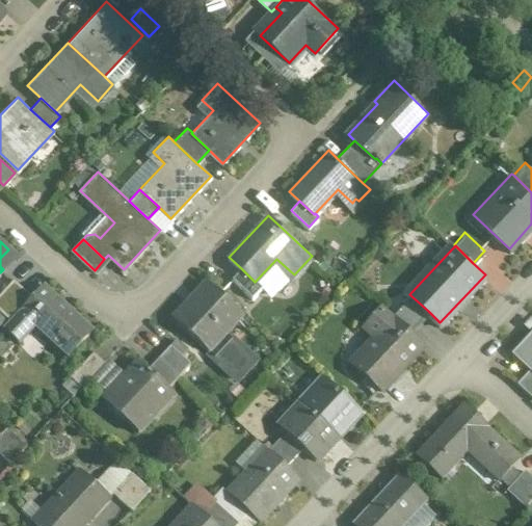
[(255,282),(241,268),(233,278),(253,296),(262,286),(256,281),(255,282)]
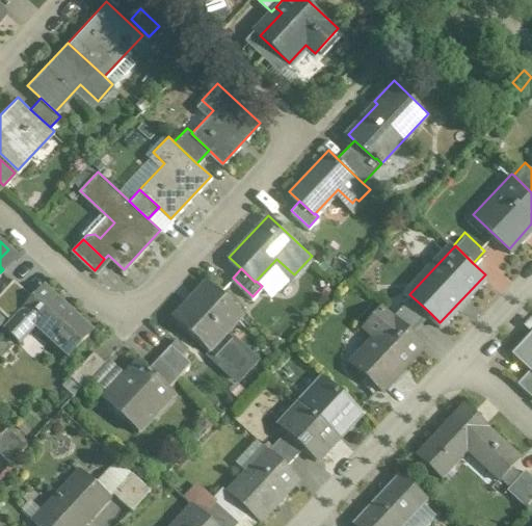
[(14,279),(0,292),(0,309),(9,319),(32,295),(14,279)]
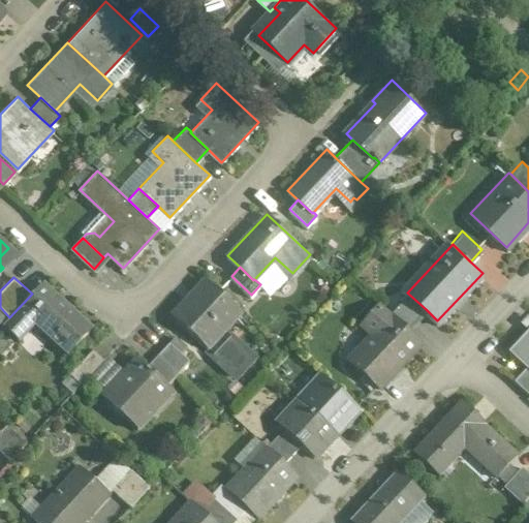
[(206,278),(173,314),(236,374),(253,355),(225,328),(241,311),(206,278)]
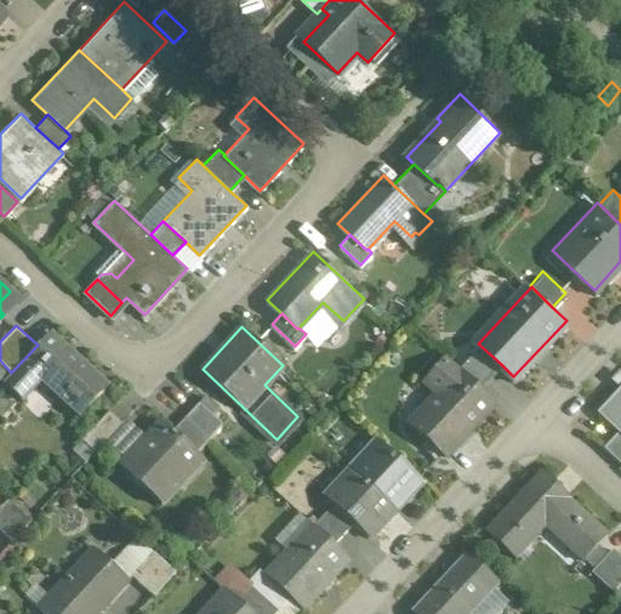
[(11,373),(4,380),(22,397),(40,377),(79,414),(108,382),(51,330),(38,345),(11,373)]
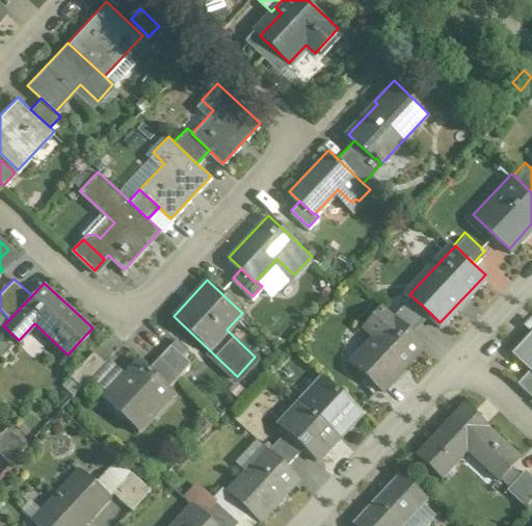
[(428,311),(409,294),(393,313),(410,330),(428,311)]
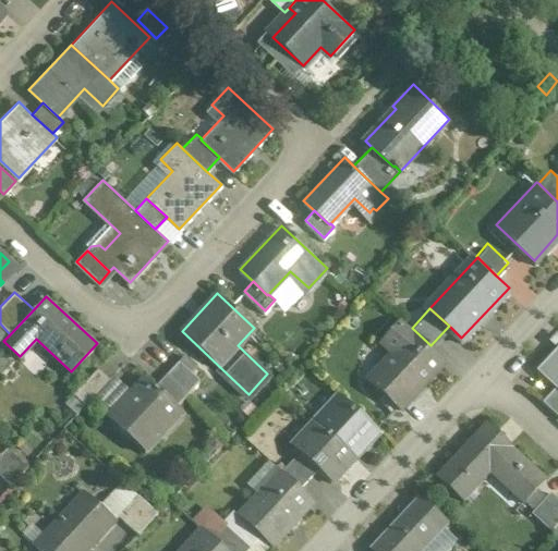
[(412,328),(401,317),(381,338),(395,350),(368,377),(399,405),(444,357),(431,345),(412,328)]
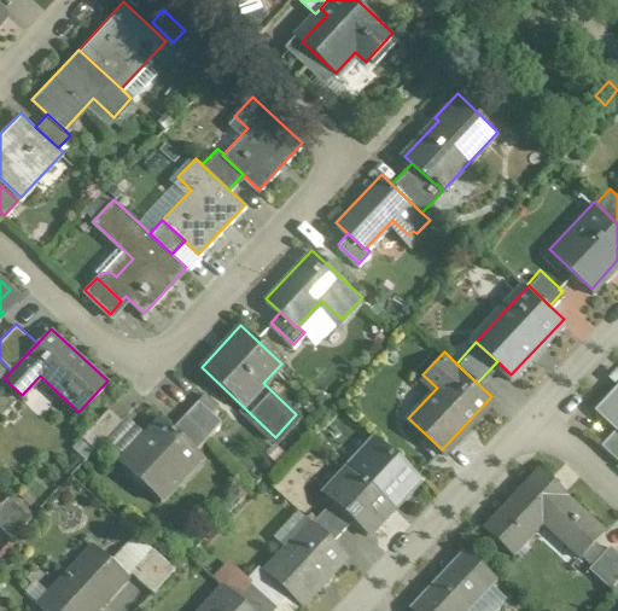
[(617,382),(596,406),(617,425),(617,382)]
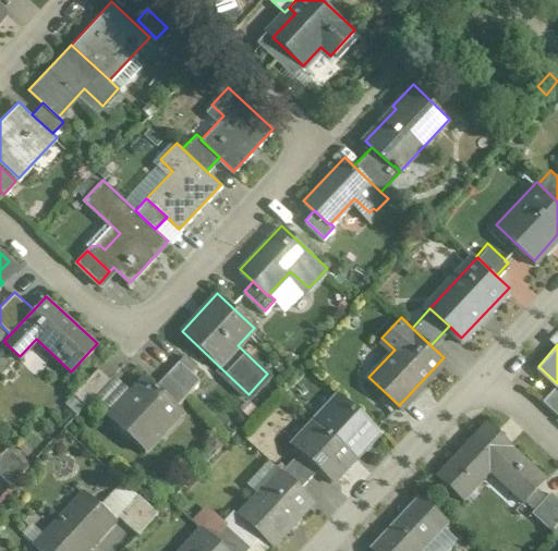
[(199,379),(179,359),(167,372),(187,392),(199,379)]
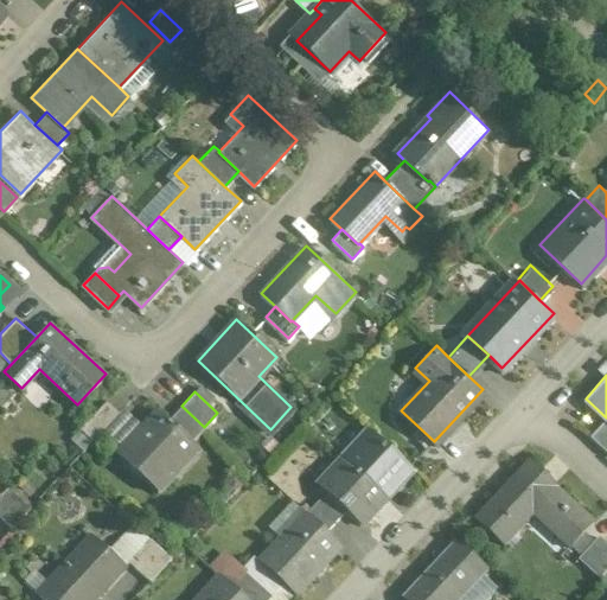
[(106,401),(80,428),(93,439),(117,412),(106,401)]
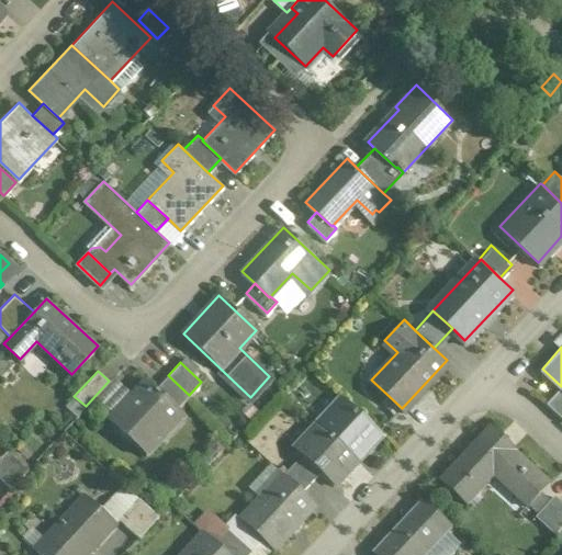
[(189,395),(168,375),(156,388),(177,408),(189,395)]
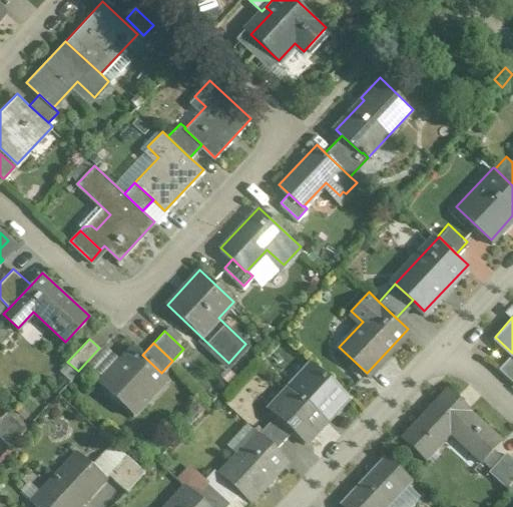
[(142,355),(133,347),(99,383),(133,415),(167,378),(161,373),(142,355)]
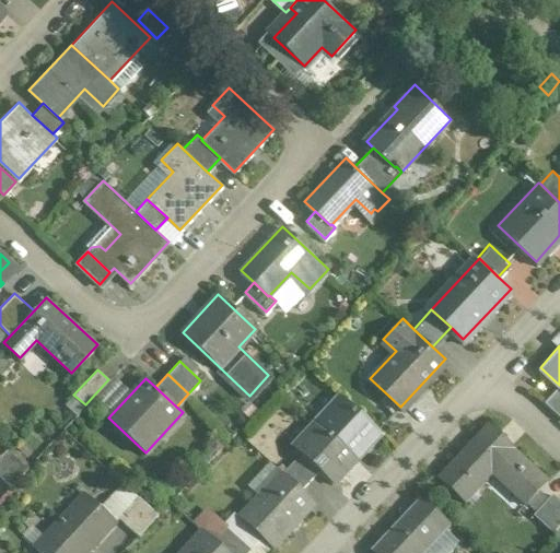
[(380,428),(341,393),(317,419),(356,455),(380,428)]
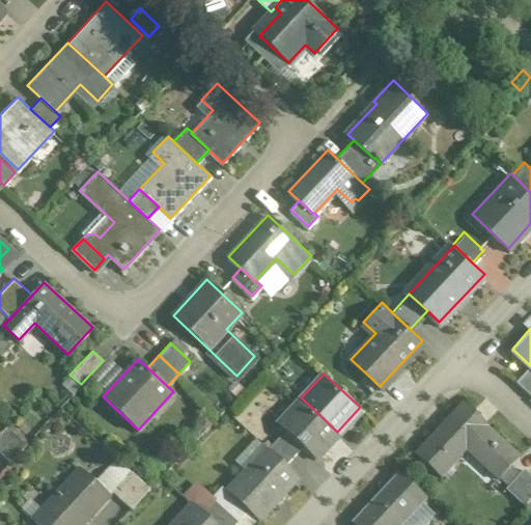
[(337,432),(301,397),(279,421),(284,427),(302,444),(315,456),(337,432)]
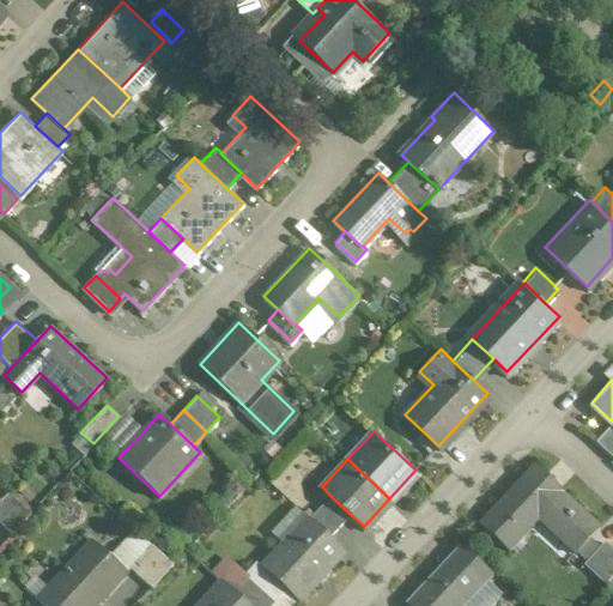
[(532,465),(480,520),(509,546),(544,509),(580,544),(600,522),(577,502),(575,504),(532,465)]
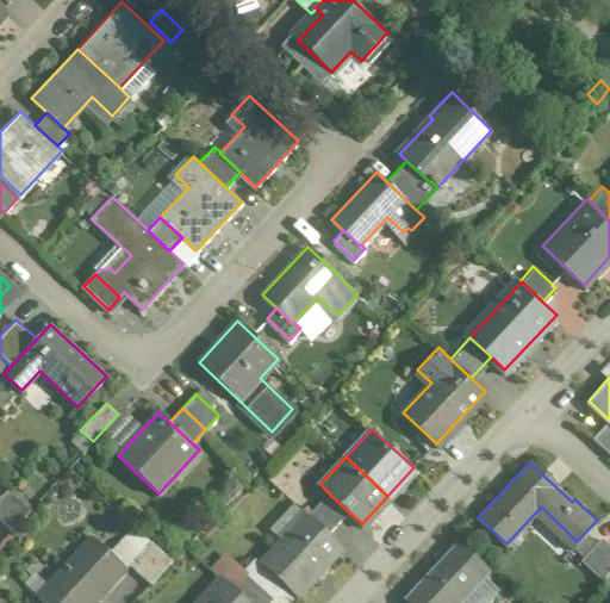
[(8,488),(0,495),(0,497),(0,498),(0,497),(0,516),(1,518),(20,498),(8,488)]
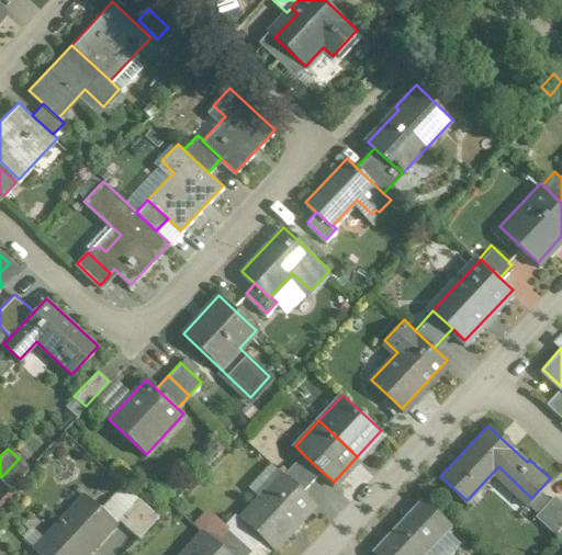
[(319,469),(301,452),(292,462),(311,479),(319,469)]
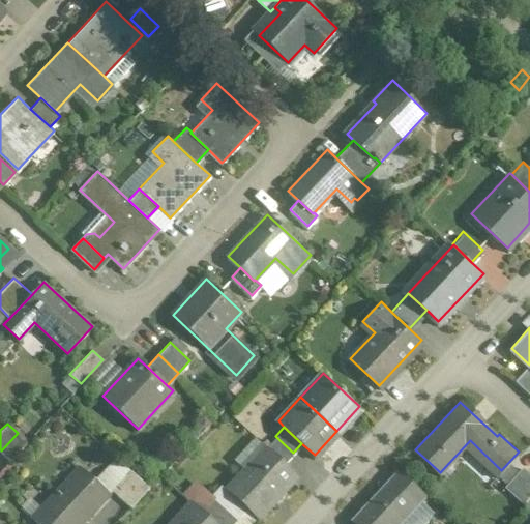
[(18,433),(1,450),(10,459),(26,441),(18,433)]
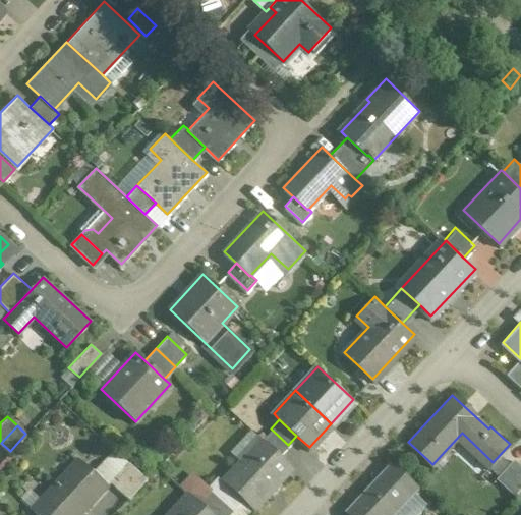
[(288,445),(271,428),(263,437),(264,438),(280,453),(288,445)]
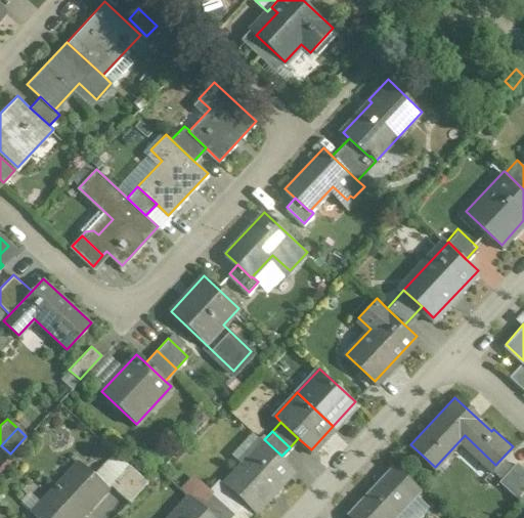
[(265,440),(246,462),(244,460),(224,481),(255,510),(294,468),(281,456),(265,440)]
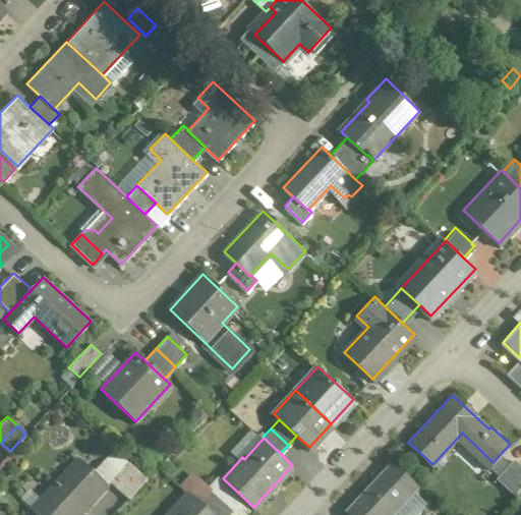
[(77,456),(33,505),(42,514),(77,514),(107,483),(77,456)]
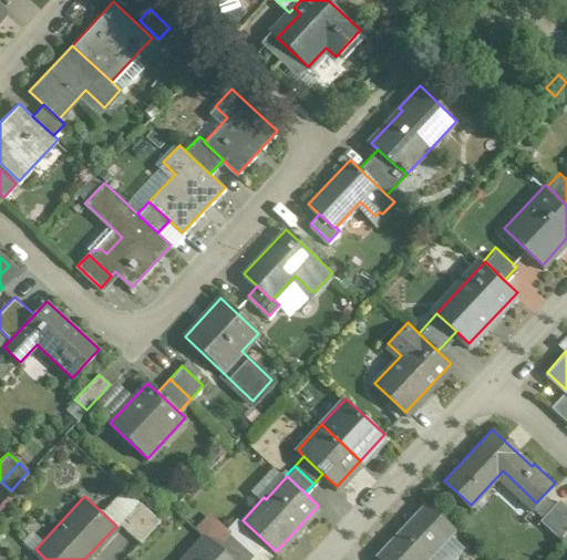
[(566,528),(566,504),(559,497),(540,518),(560,537),(566,528)]
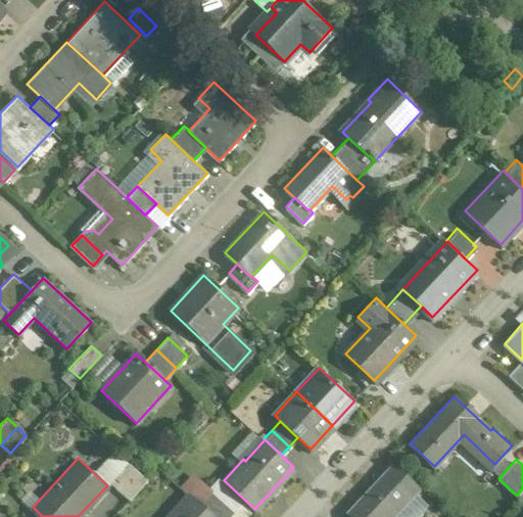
[(130,462),(111,481),(130,498),(148,478),(130,462)]
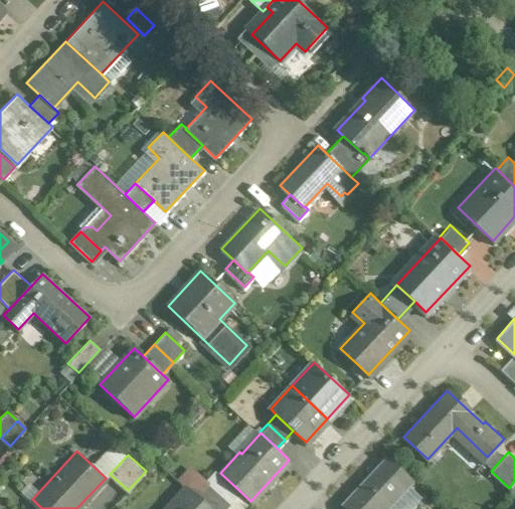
[(386,455),(341,504),(346,508),(386,508),(414,480),(386,455)]
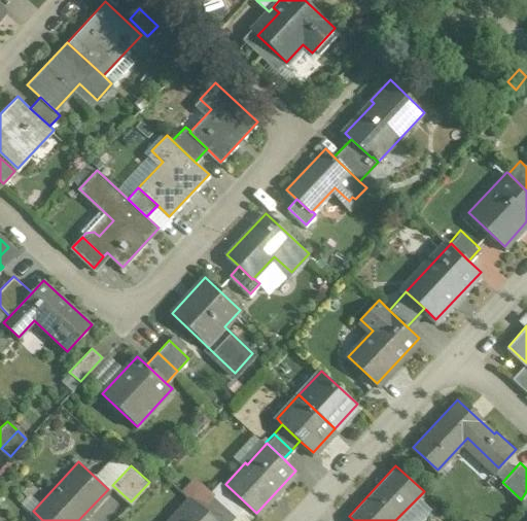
[(230,520),(237,514),(213,491),(201,506),(217,520),(230,520)]
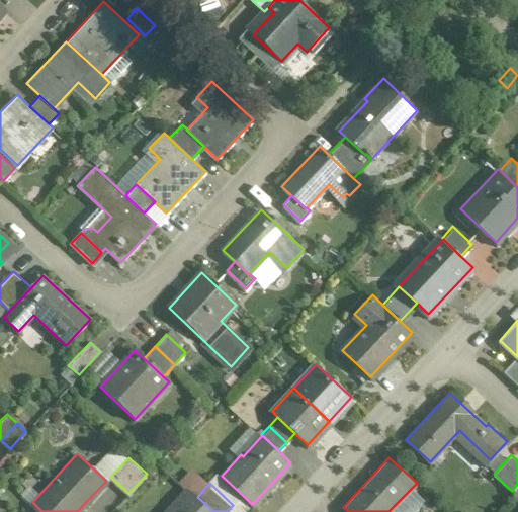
[(192,492),(173,511),(213,511),(197,497),(192,492)]
